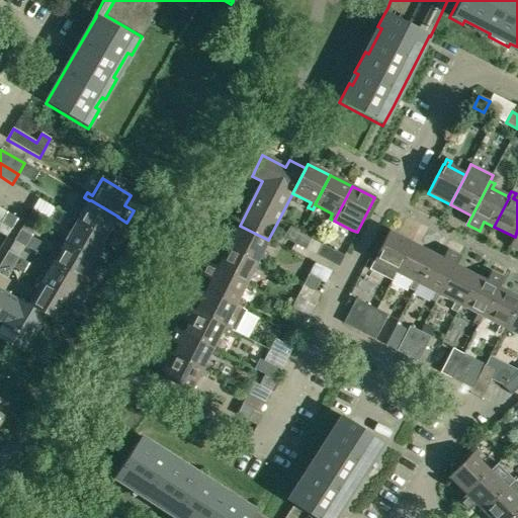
[(91,200),(89,200),(80,217),(75,213),(72,218),(77,221),(80,222),(106,237),(117,217),(118,217),(91,200)]
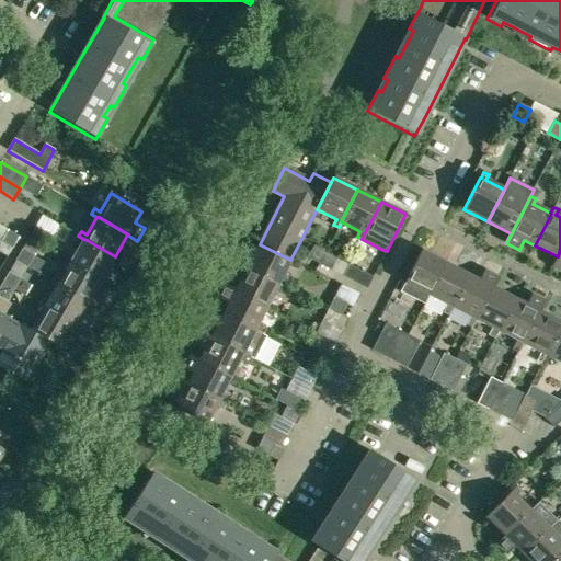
[(35,227),(29,238),(39,244),(46,233),(35,227)]
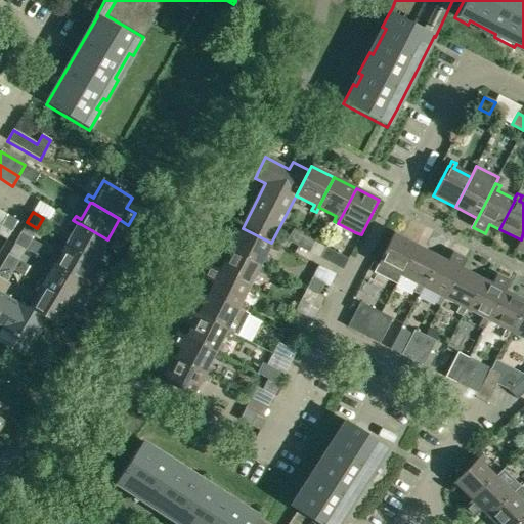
[(17,221),(7,215),(0,226),(11,232),(17,221)]
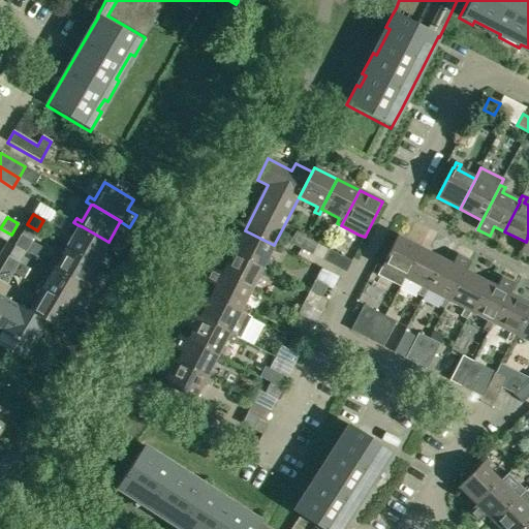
[(82,226),(79,225),(69,242),(63,239),(61,244),(66,247),(68,248),(95,263),(95,265),(104,270),(112,258),(102,252),(109,242),(82,226)]
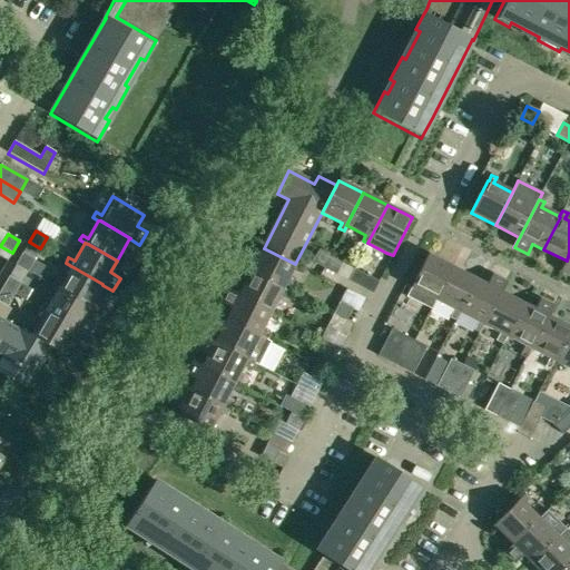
[(251,272),(283,288),(293,269),(298,273),(301,267),(295,265),(295,264),(264,248),(263,247),(251,272)]
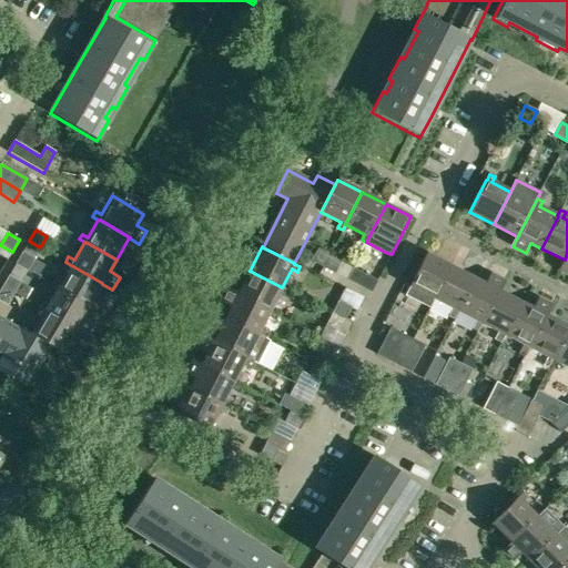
[(323,267),(330,256),(317,250),(312,261),(323,267)]
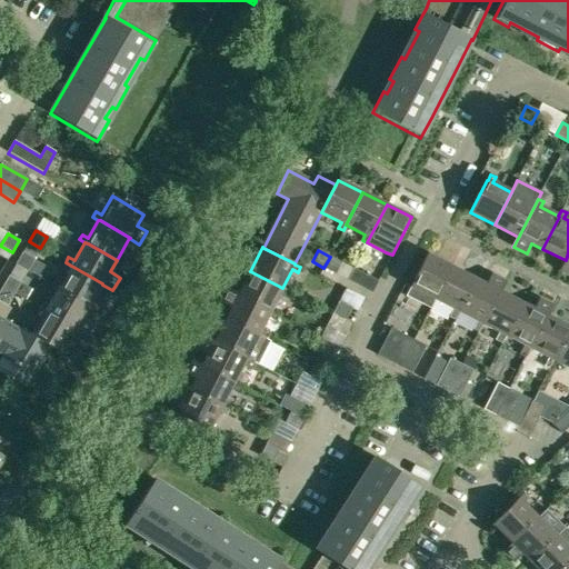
[(33,260),(22,252),(16,265),(27,271),(33,260)]
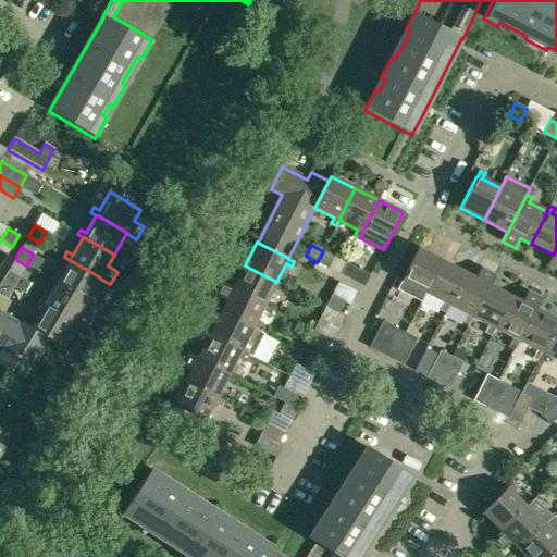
[(421,301),(425,293),(442,261),(418,249),(399,286),(398,291),(421,301)]
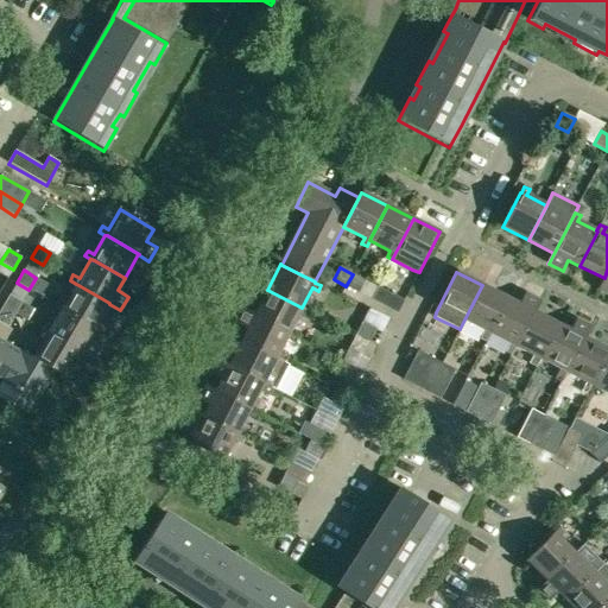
[(353,274),(346,286),(359,293),(365,280),(353,274)]
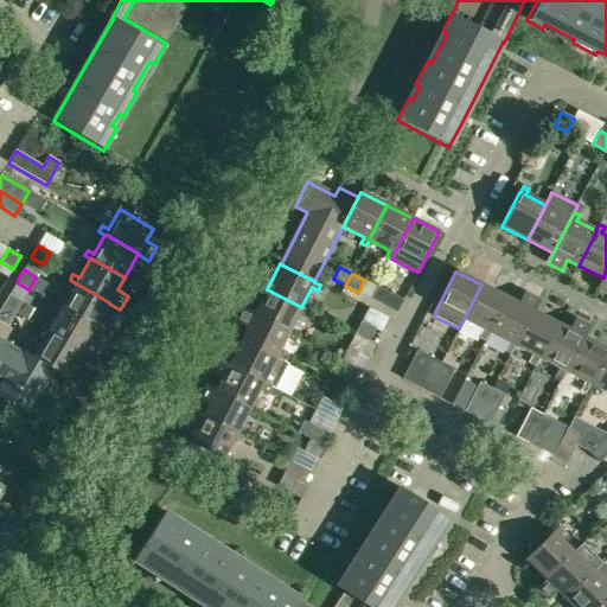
[(78,285),(76,283),(64,302),(58,299),(56,305),(62,308),(64,308),(95,327),(109,304),(109,302),(78,285)]
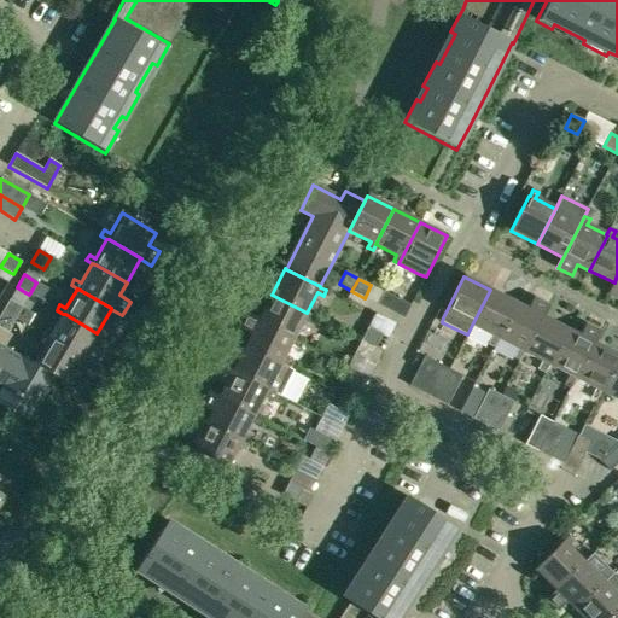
[(517,303),(490,290),(472,325),(493,336),(488,344),(494,348),(499,338),(517,303)]
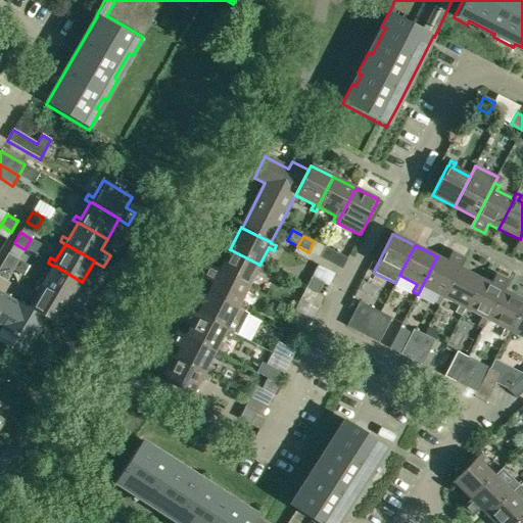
[(319,257),(342,269),(347,258),(325,246),(319,257)]
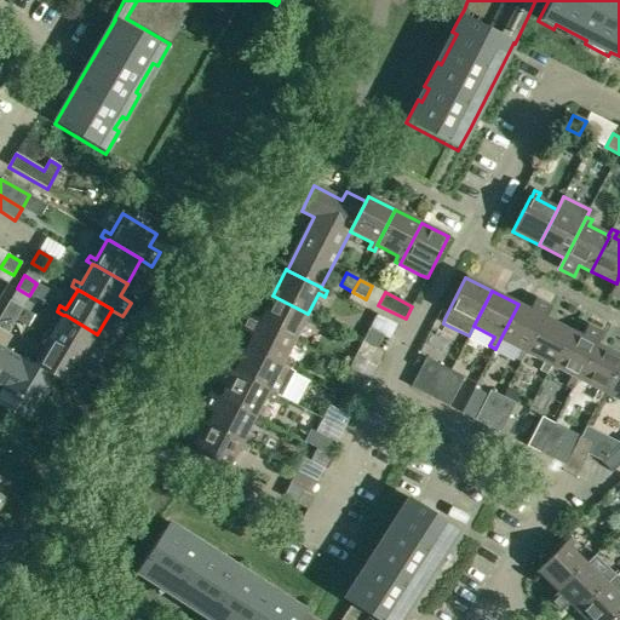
[(260,322),(294,339),(305,320),(311,322),(314,316),(308,314),(273,296),(259,321),(260,322)]
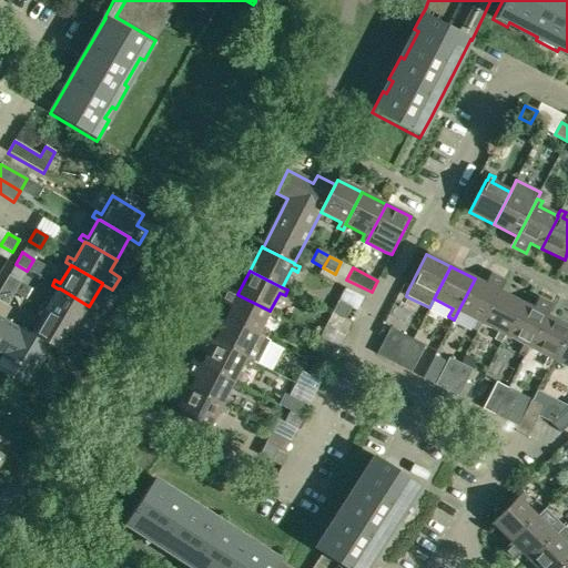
[(478,328),(482,323),(498,291),(504,281),(490,274),(486,284),(475,279),(458,311),(476,320),(474,326),(478,328)]
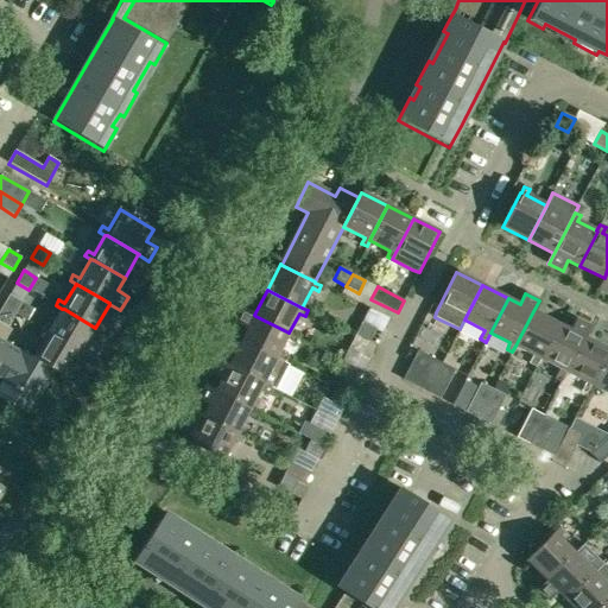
[(2,308),(14,315),(21,303),(10,296),(2,308)]
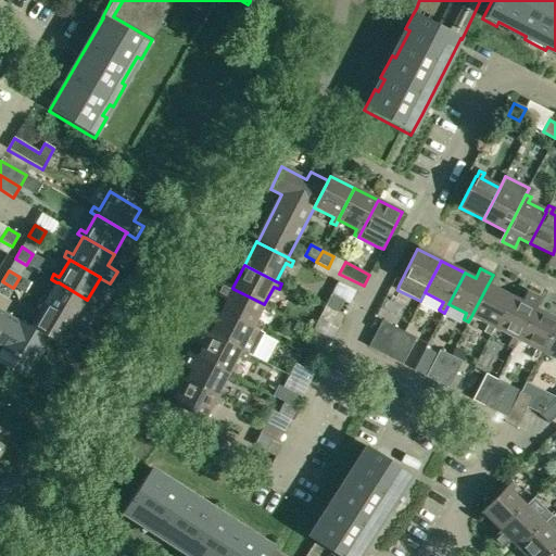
[(488,285),(471,316),(490,326),(487,331),(492,333),(494,328),(510,297),(489,285),(494,275),(493,275),(488,285)]
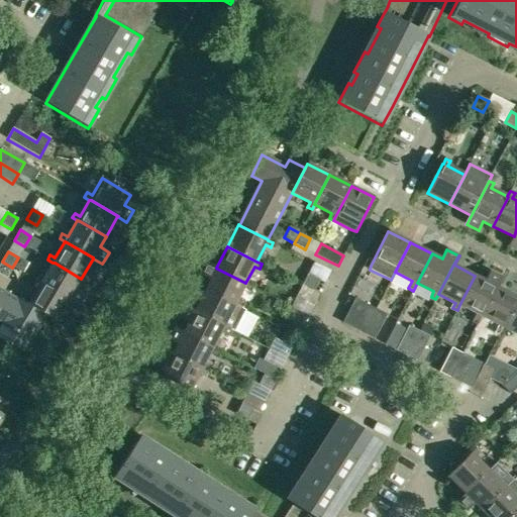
[(12,268),(2,262),(0,264),(0,274),(6,278),(12,268)]
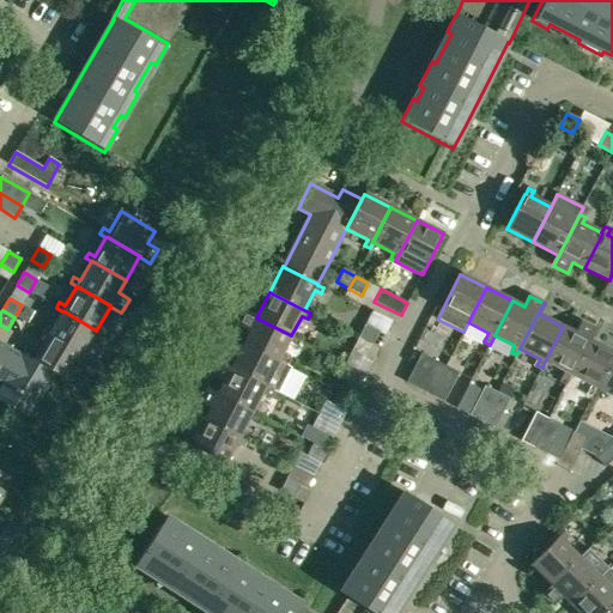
[(65,311),(62,311),(52,331),(46,327),(42,332),(48,335),(52,338),(82,354),(92,360),(99,347),(90,341),(96,331),(65,311)]
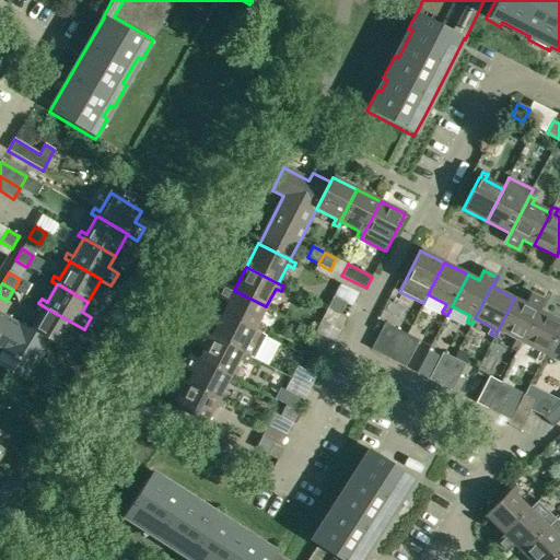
[(235,291),(234,290),(224,284),(218,298),(228,303),(222,313),(254,329),(264,312),(269,314),(271,310),(266,306),(235,291)]
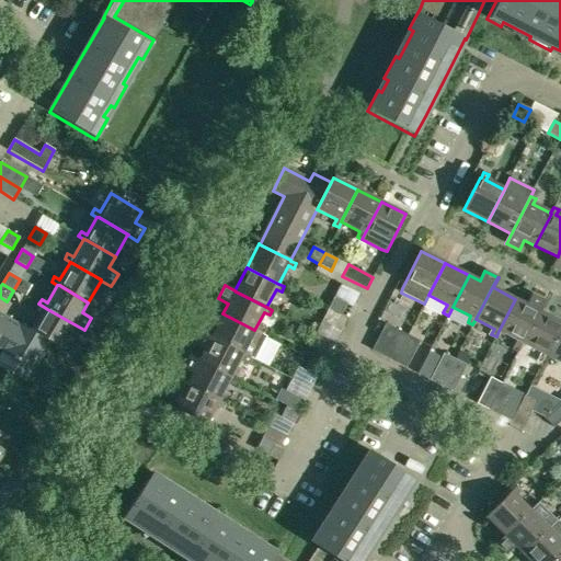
[(519,348),(523,343),(545,301),(531,295),(526,305),(515,299),(499,331),(517,341),(515,346),(513,351),(517,353),(519,348)]
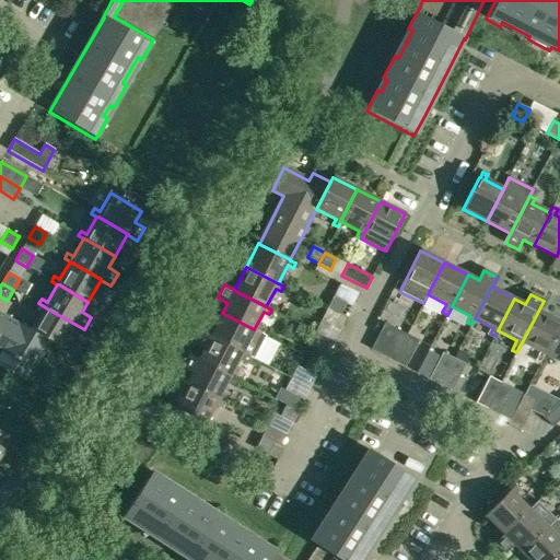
[(328,308),(340,315),(346,304),(334,298),(328,308)]
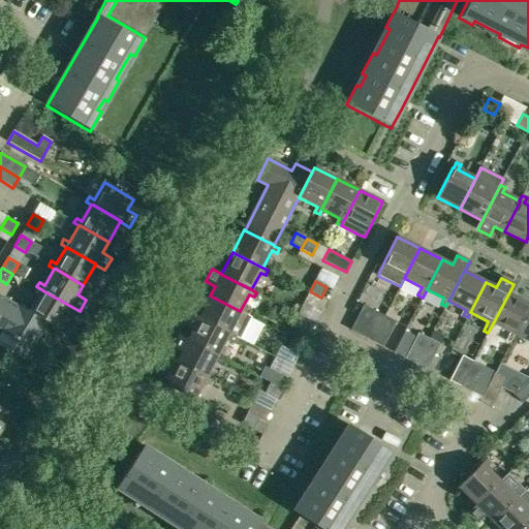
[(514,284),(493,323),(510,333),(507,338),(511,340),(514,335),(528,305),(528,304),(509,294),(515,284),(514,284)]
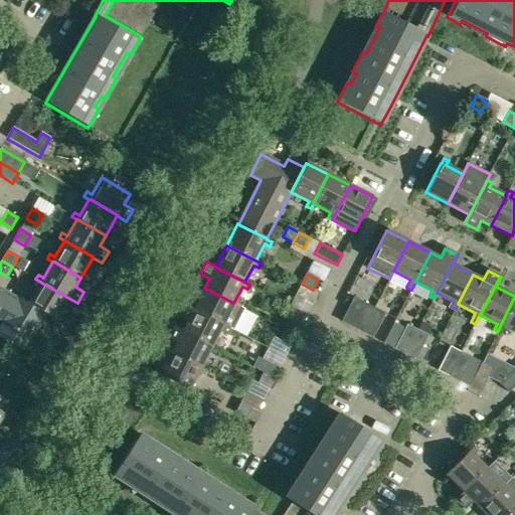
[(17,297),(46,314),(56,320),(68,298),(43,284),(40,282),(31,298),(20,292),(17,297)]
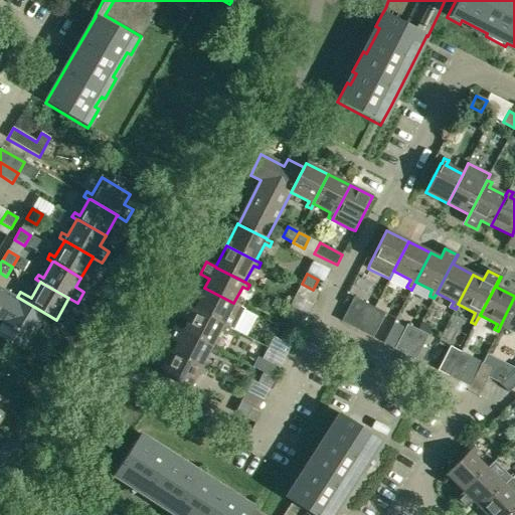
[(313,290),(302,284),(296,295),(307,300),(313,290)]
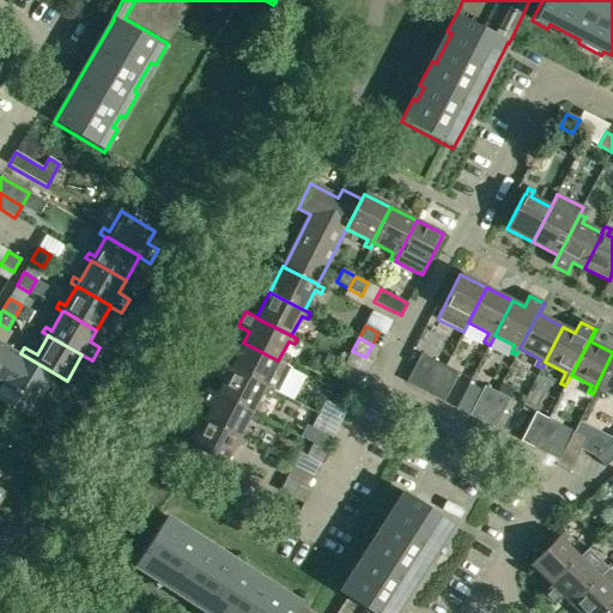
[(0,341),(0,381),(2,383),(0,387),(0,399),(29,417),(55,374),(20,353),(0,341)]
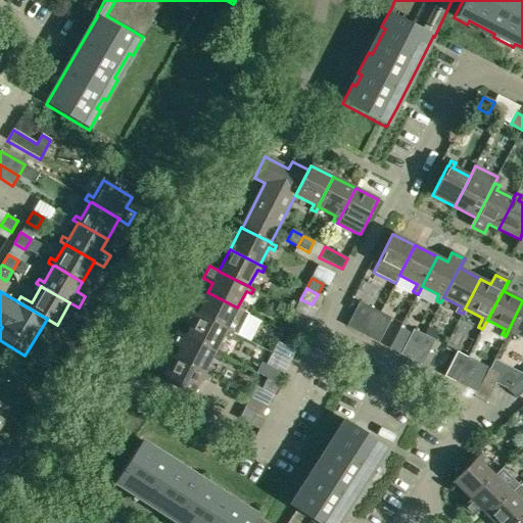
[(237,307),(207,292),(196,315),(226,330),(235,313),(240,316),(242,311),(237,307)]
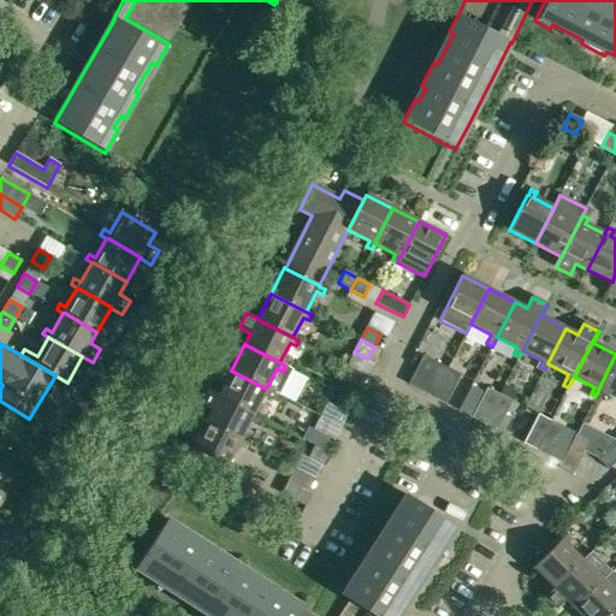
[(615,355),(598,390),(615,398),(615,404),(615,407),(615,406),(615,355)]
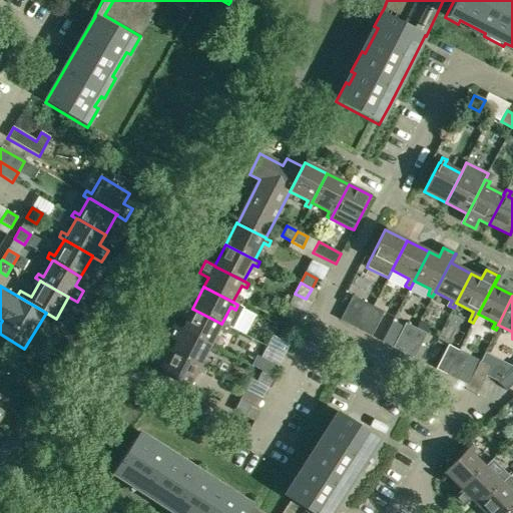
[(340,321),(351,326),(363,302),(353,297),(340,321)]
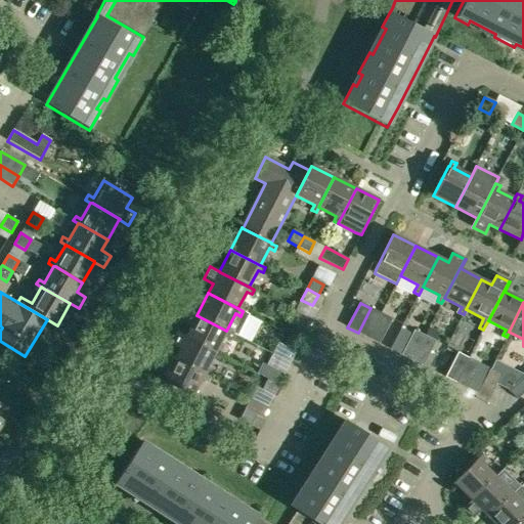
[(358,333),(368,338),(381,313),(370,308),(358,333)]
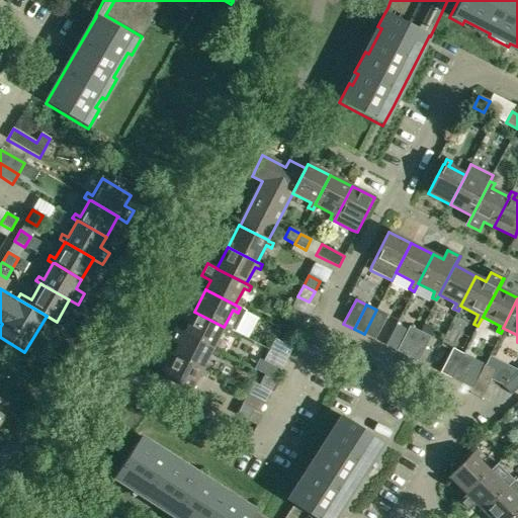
[(224,327),(194,312),(185,307),(179,319),(188,323),(183,333),(212,348),(222,331),(227,334),(229,329),(224,327)]
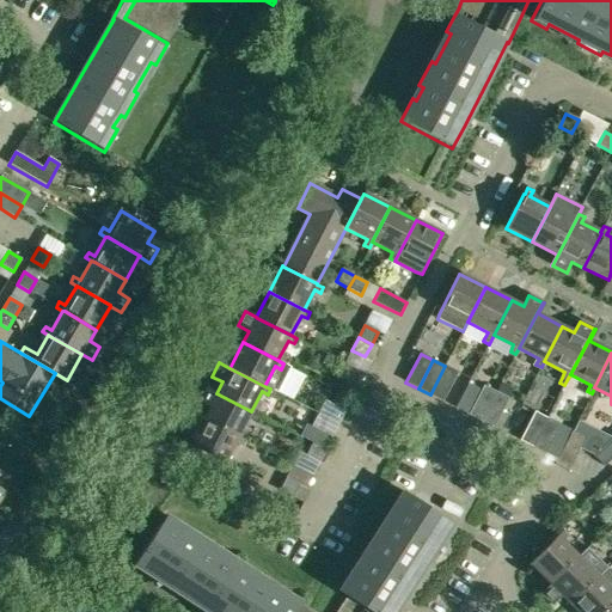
[(458,372),(445,366),(430,395),(442,401),(458,372)]
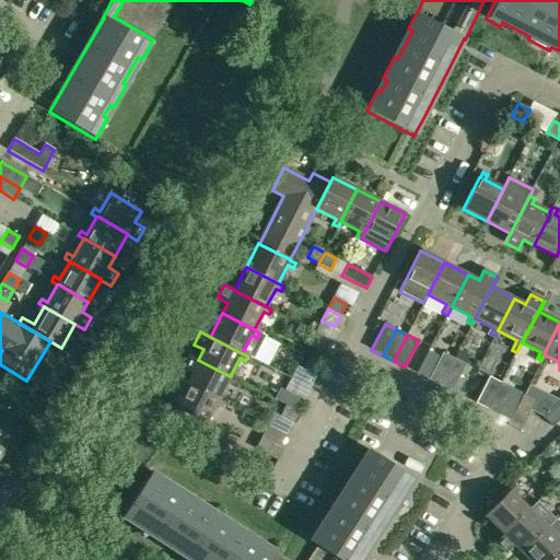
[(311,359),(322,364),(327,353),(316,348),(311,359)]
